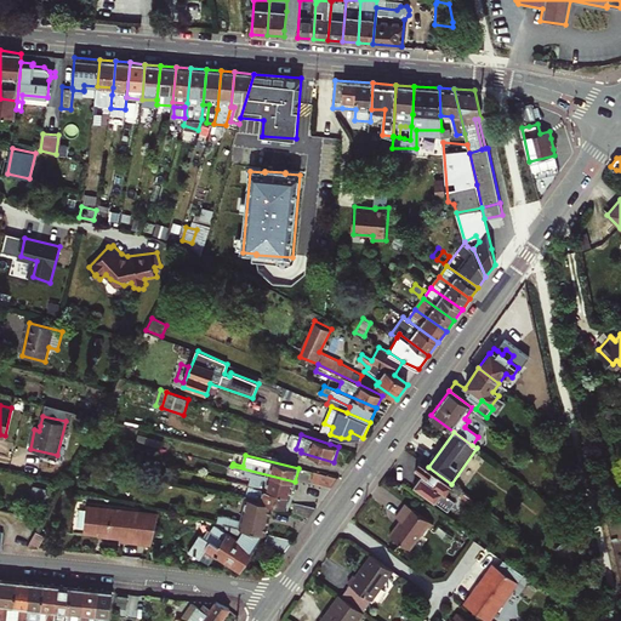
[(451,484),(428,467),(420,461),(414,468),(432,480),(423,494),(434,502),(437,506),(440,506),(457,518),(463,508),(445,495),(453,484),(451,484)]
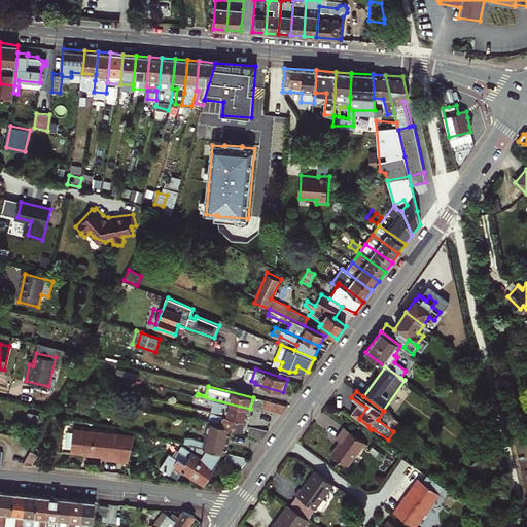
[(212,413),(247,421),(250,409),(197,395),(195,395),(192,402),(212,408),(211,412),(212,413)]
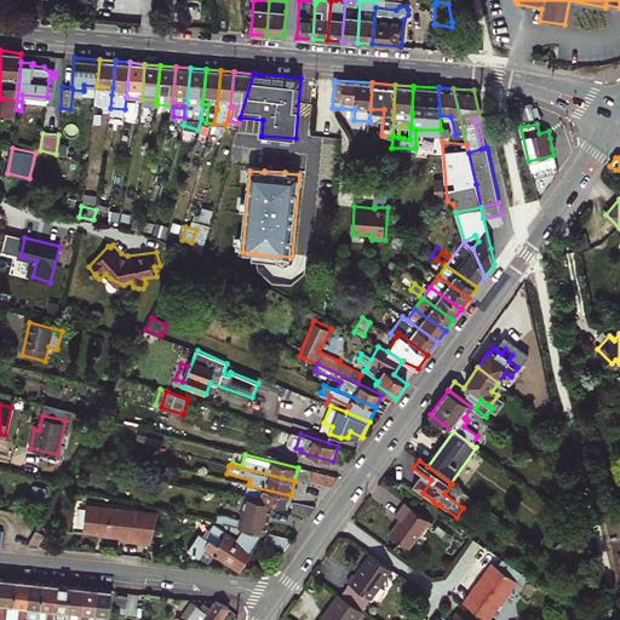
[(313,481),(332,486),(338,477),(315,471),(313,481)]
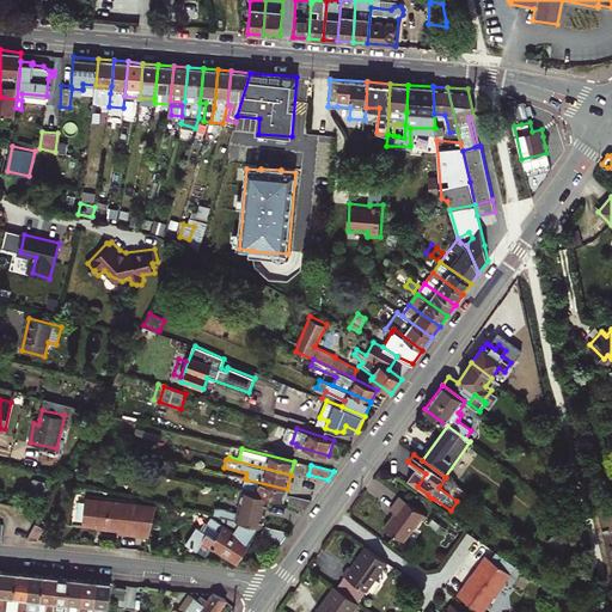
[(244,490),(269,496),(285,501),(287,489),(246,479),(244,490)]
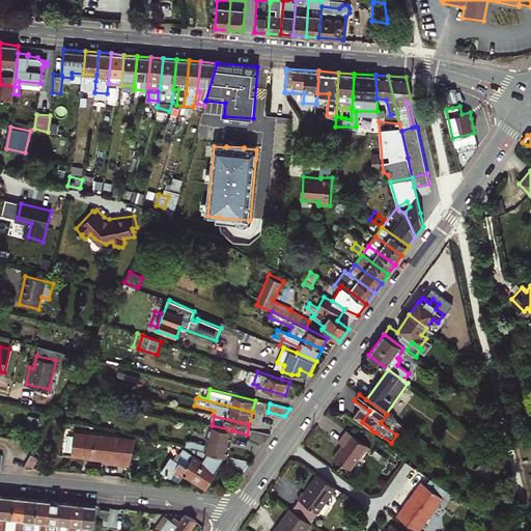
[(194,448),(225,455),(227,455),(233,430),(212,425),(206,445),(188,440),(186,446),(194,448)]
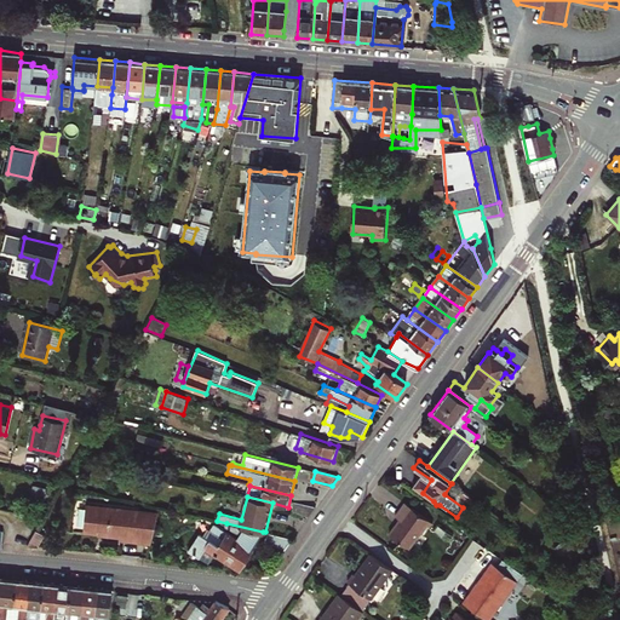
[(294,501),(292,512),(309,517),(316,507),(294,501)]
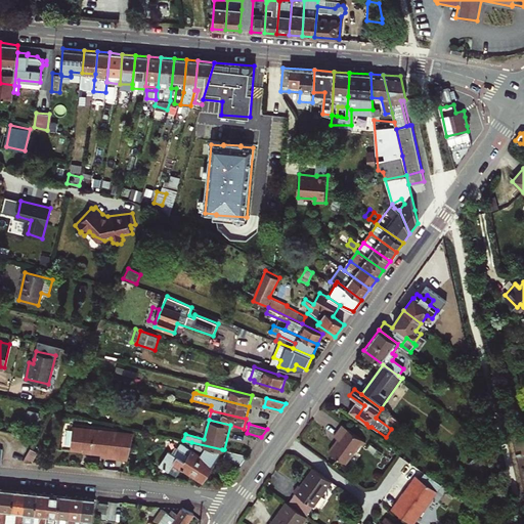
[(357,451),(362,443),(364,440),(343,425),(336,436),(340,439),(331,451),(347,463),(356,450),(357,451)]
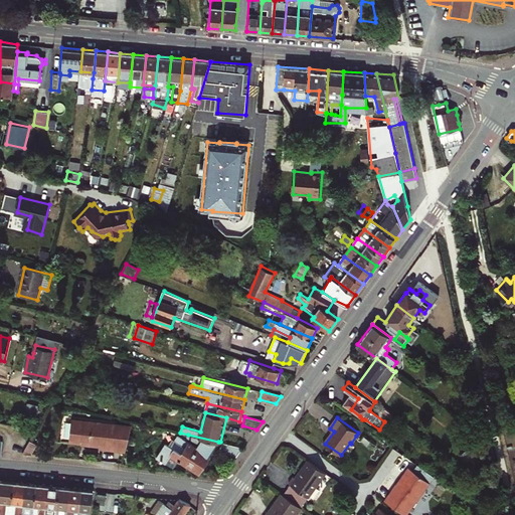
[(118,430),(118,425),(74,420),(71,443),(104,447),(104,450),(126,453),(129,431),(118,430)]
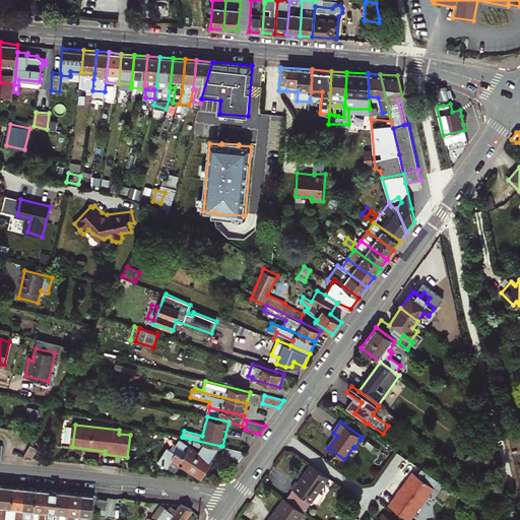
[(180,465),(200,477),(220,446),(190,439),(190,441),(202,449),(199,452),(180,440),(177,445),(173,442),(170,448),(168,447),(158,461),(161,463),(159,465),(163,467),(164,464),(176,472),(180,465)]
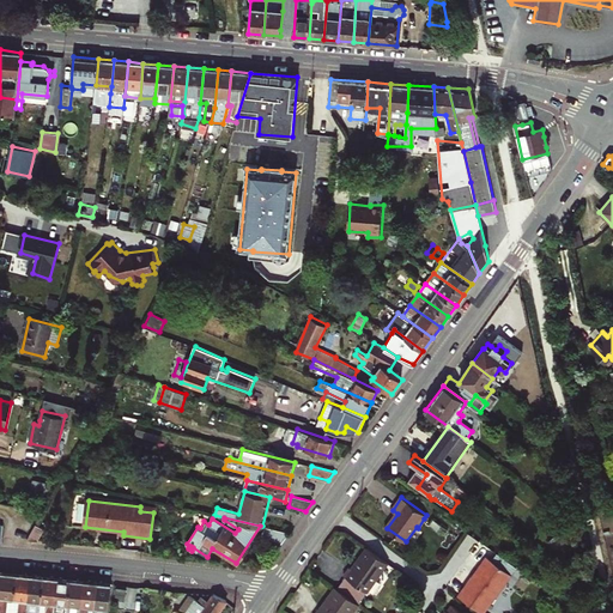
[(502,535),(509,525),(503,520),(496,530),(502,535)]
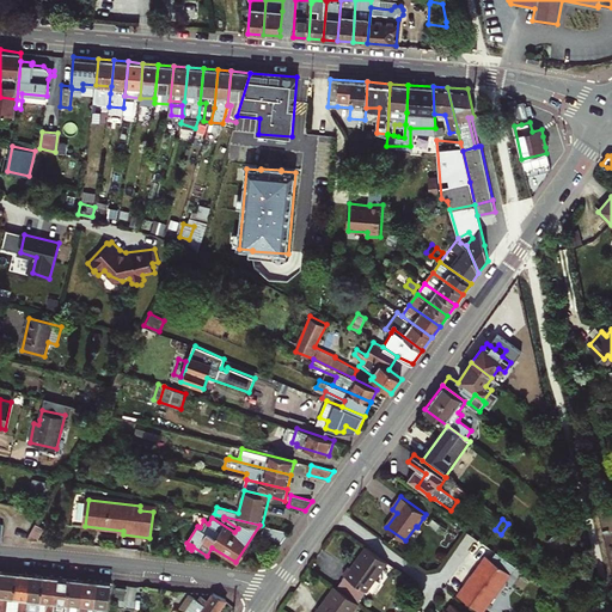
[(25,539),(37,540),(44,530),(35,524),(25,539)]
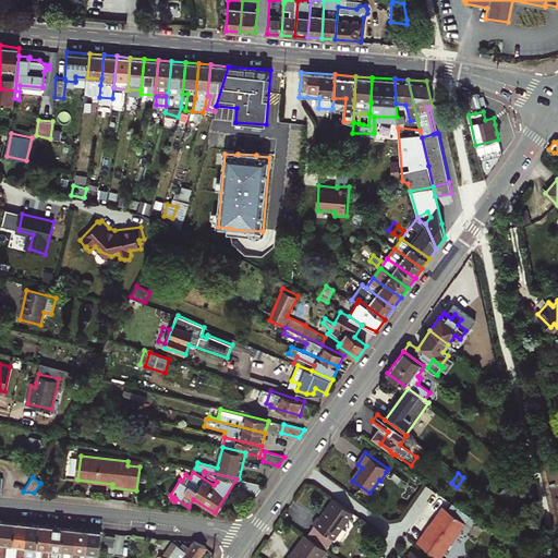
[(239,487),(256,495),(264,485),(243,481),(239,487)]
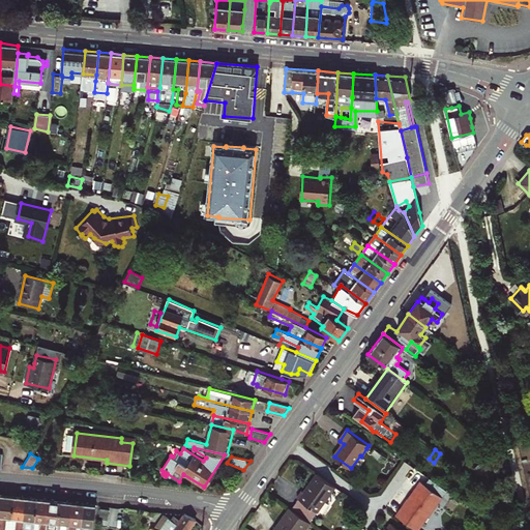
[(317,511),(334,486),(316,473),(303,491),(301,490),(296,497),(298,498),(316,510),(317,511)]
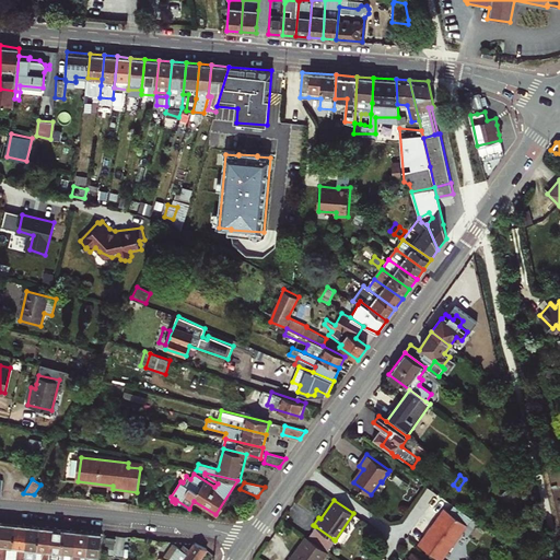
[(441,559),(471,518),(454,505),(450,512),(445,509),(419,545),(440,559),(441,559)]
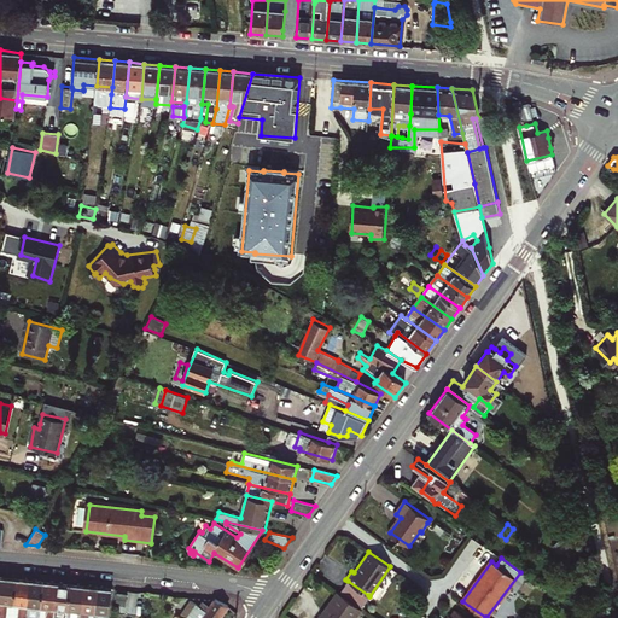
[(567,569),(553,558),(547,566),(561,576),(567,569)]
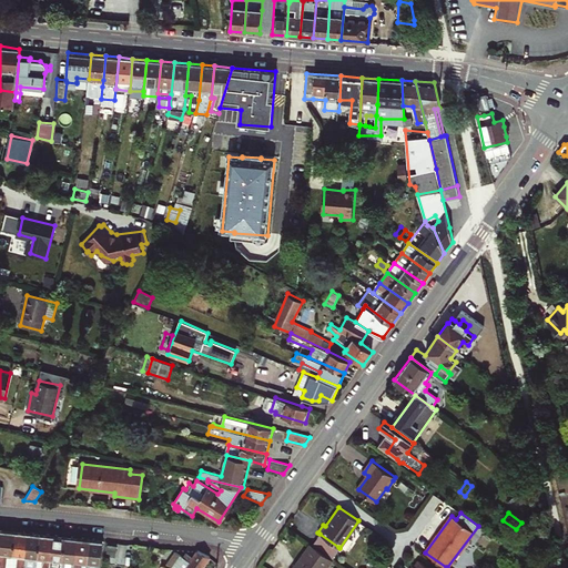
[(10,567),(14,533),(2,531),(0,545),(0,567),(9,567),(10,567)]
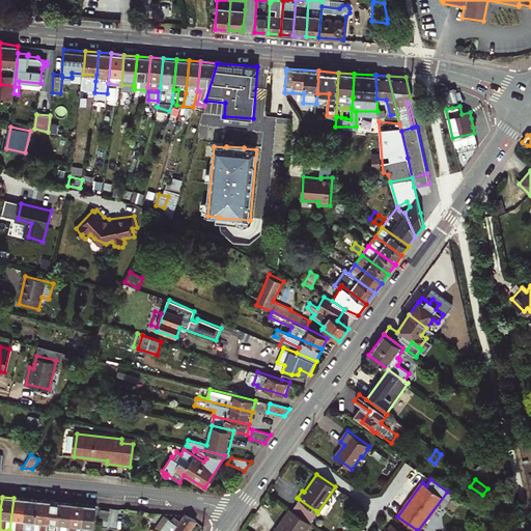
[(22,530),(26,499),(14,498),(9,530),(12,530),(22,530)]
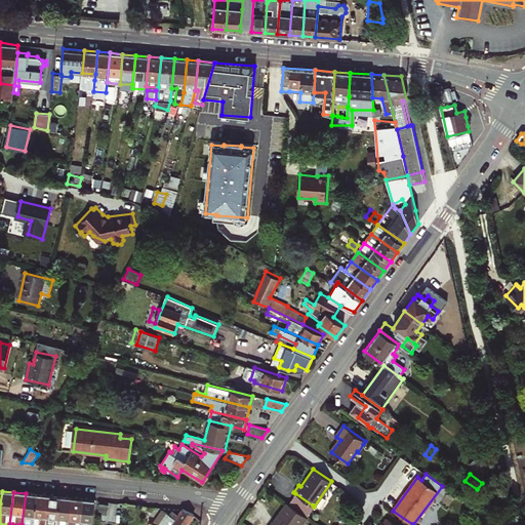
[(33,524),(37,494),(26,493),(22,524),(33,524)]
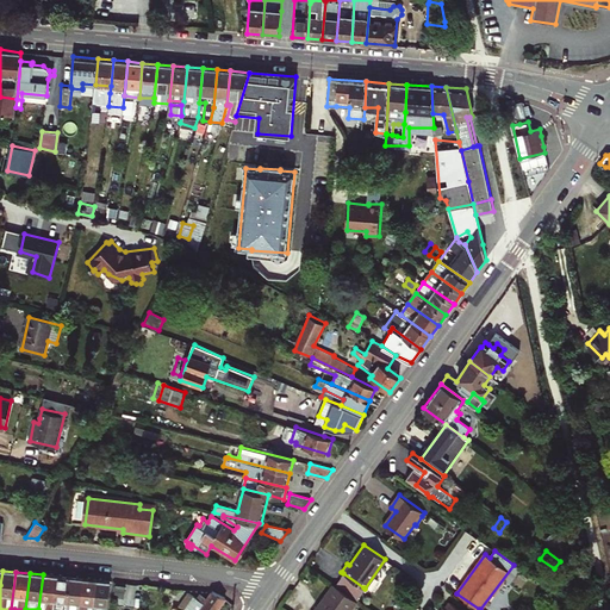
[(363,587),(343,573),(335,585),(355,599),(363,587)]
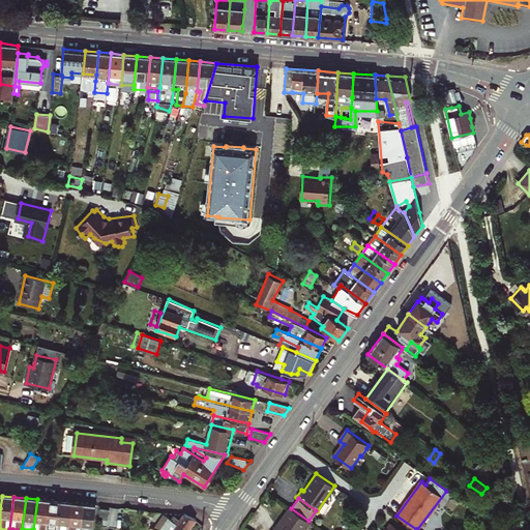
[(45,529),(49,500),(37,499),(33,529),(45,529)]
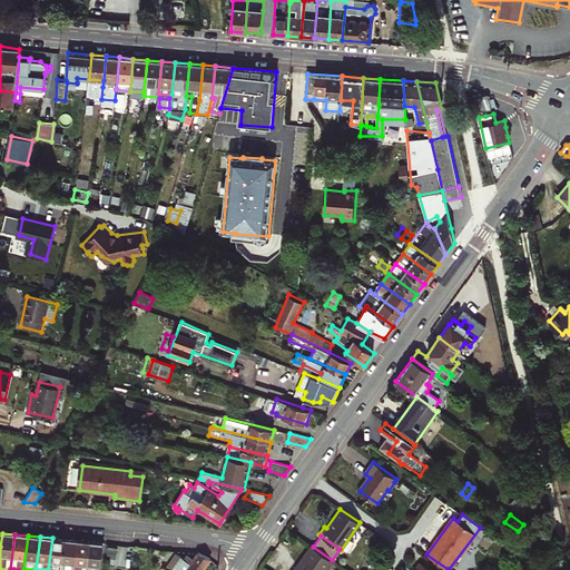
[(61,569),(65,539),(52,538),(48,569),(61,569)]
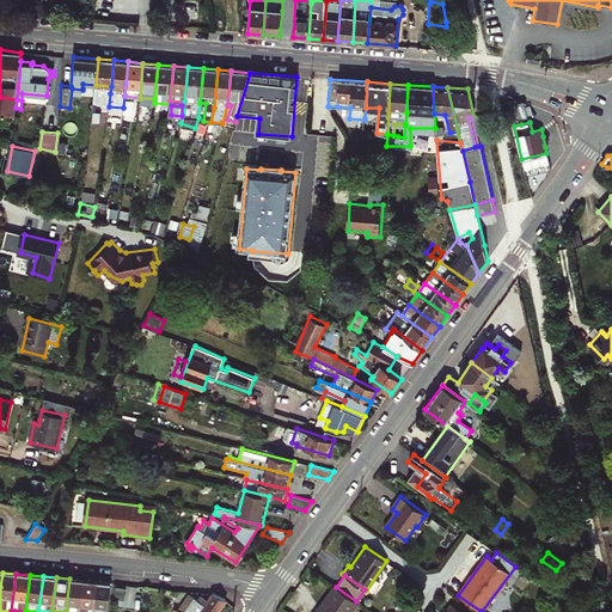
[(79,611),(83,581),(69,579),(66,611),(79,611)]
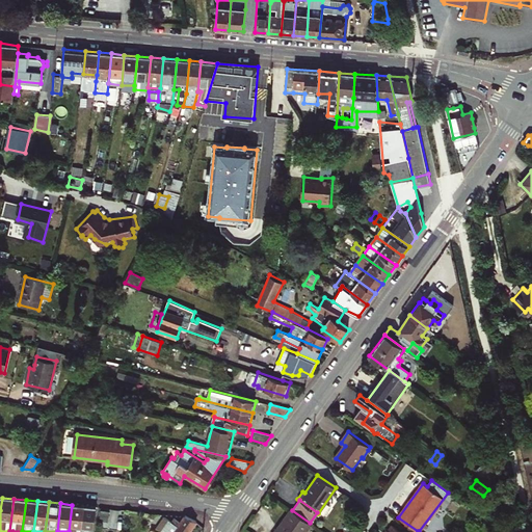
[(79,531),(83,506),(72,505),(69,531),(79,531)]
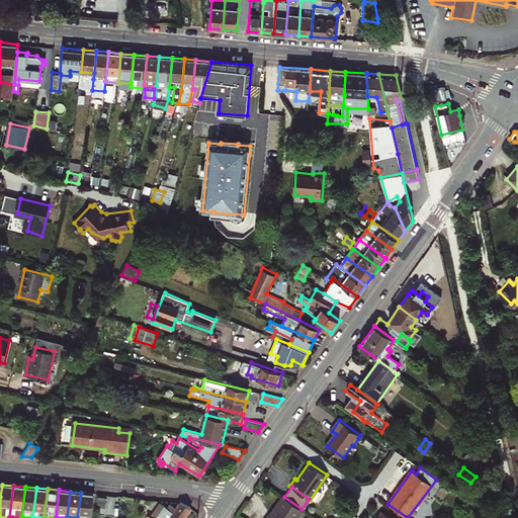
[(81,493),(77,517),(91,517),(94,494),(81,493)]
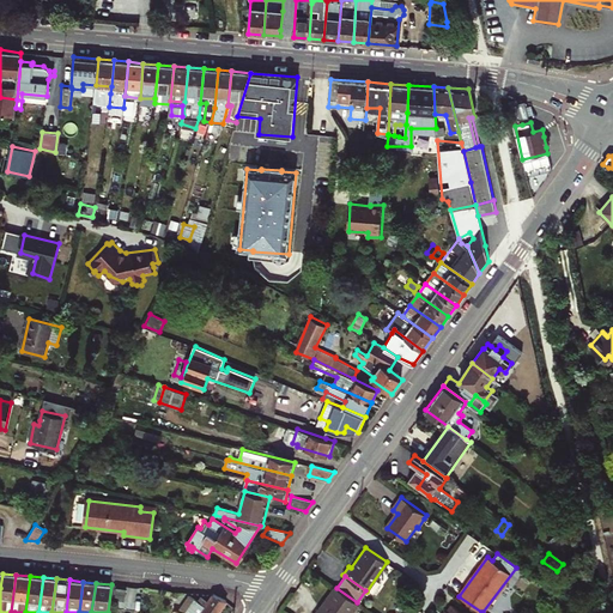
[(320,612),(317,610),(315,612),(351,612),(358,604),(357,602),(337,588),(334,586),(325,600),(327,602),(320,612)]
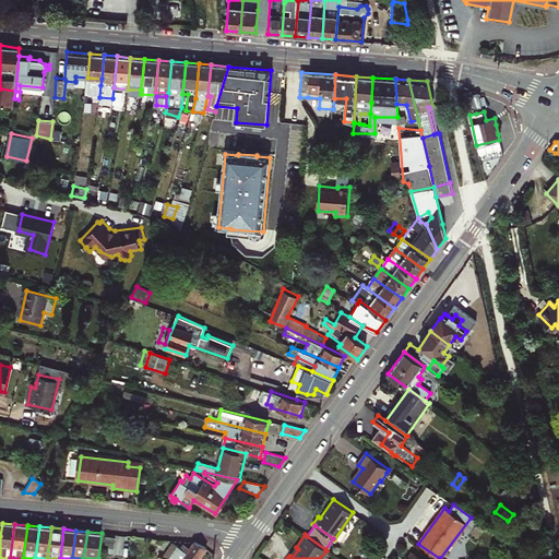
[(165,556),(170,558),(199,558),(205,549),(206,548),(194,542),(188,552),(173,543),(165,556)]
